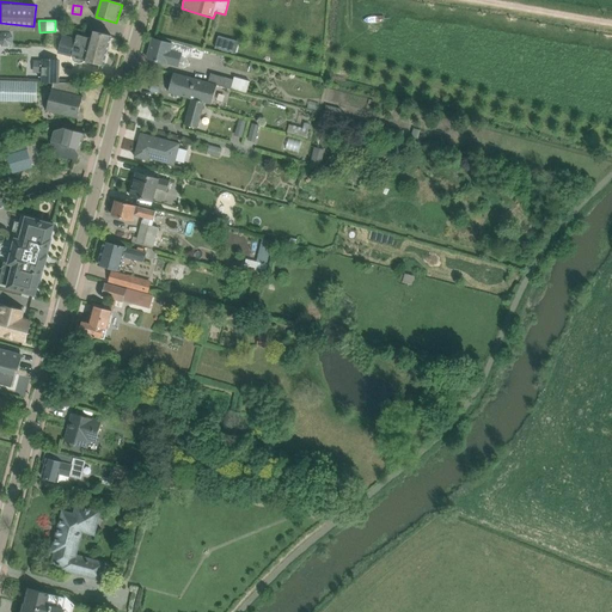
[(78,34),(75,42),(108,51),(112,36),(93,30),(91,37),(78,34)]
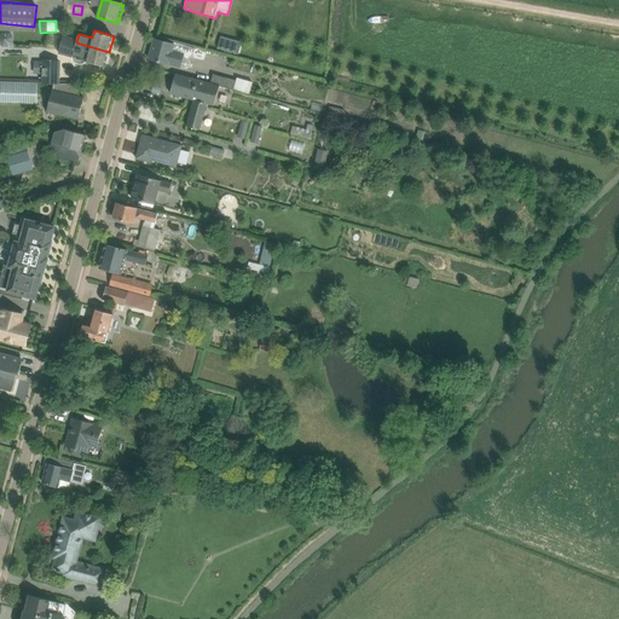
[(148,58),(181,68),(187,47),(154,38),(148,58)]
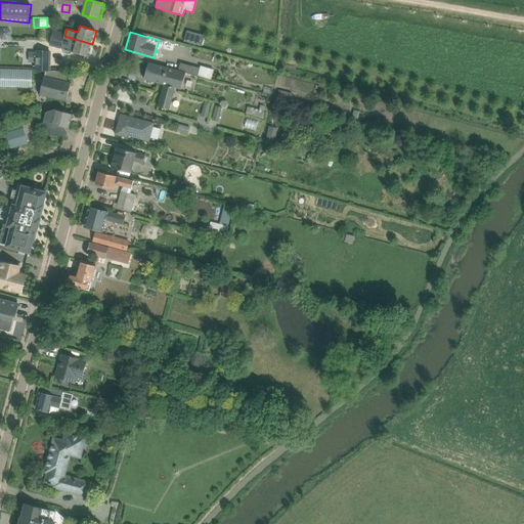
[(61,49),(89,57),(92,44),(64,36),(61,49)]
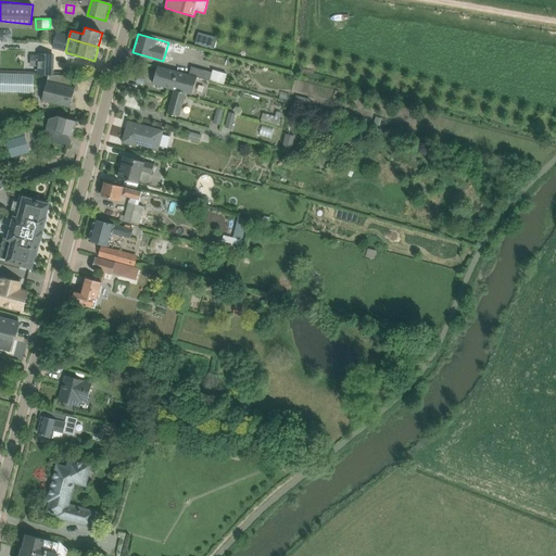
[(55,52),(40,52),(40,71),(54,72),(55,52)]
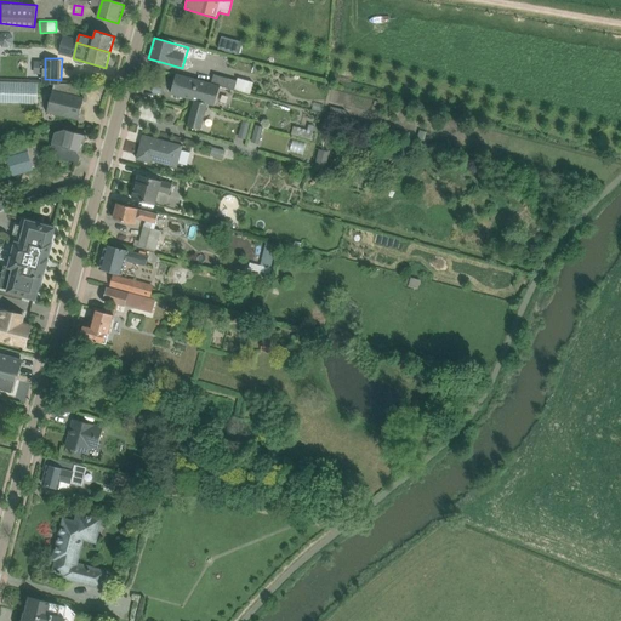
[(26,74),(43,74),(43,63),(27,62),(26,74)]
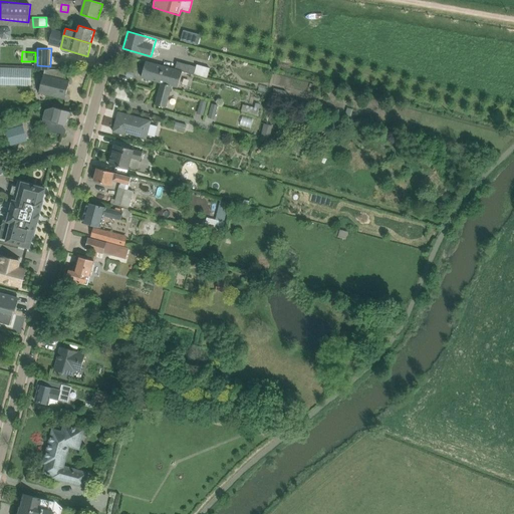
[(161,83),(165,66),(146,61),(142,78),(161,83)]
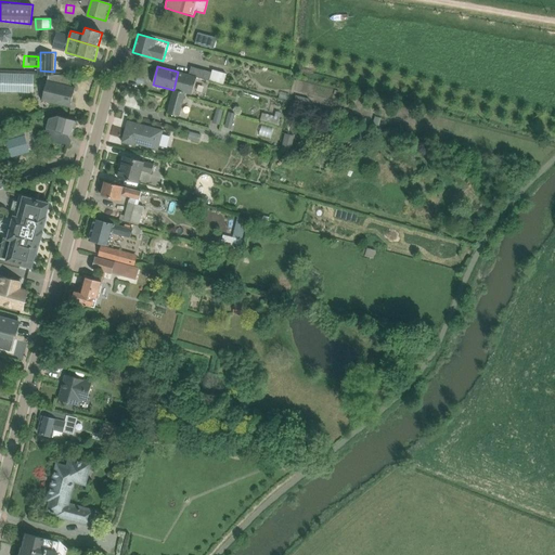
[(203,79),(218,82),(220,72),(206,68),(203,79)]
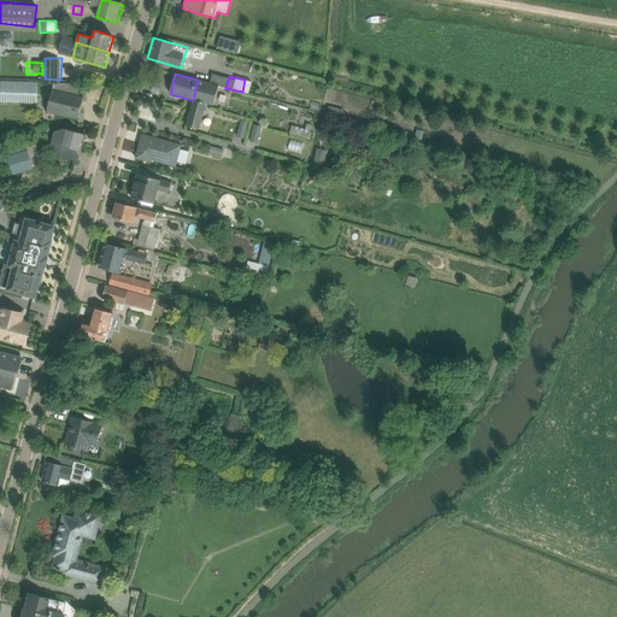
[(193,100),(206,104),(212,105),(218,84),(198,80),(193,100)]
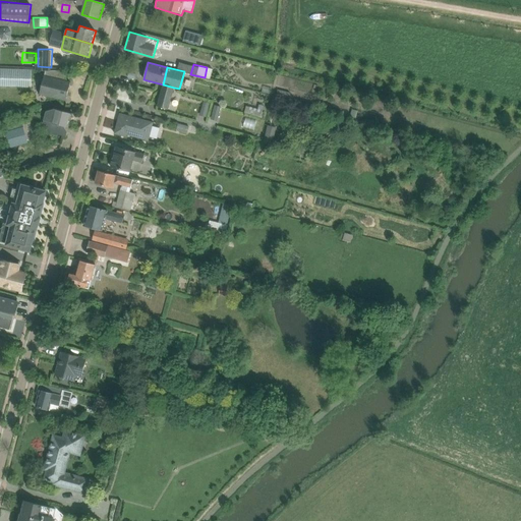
[(0,87),(26,87),(25,68),(0,68),(0,87)]
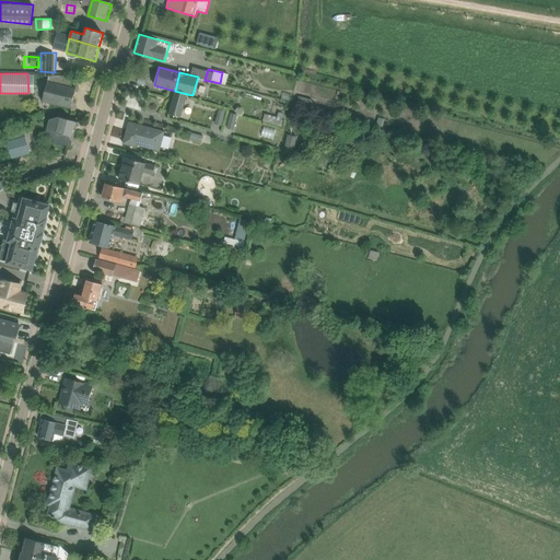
[(43,102),(70,109),(77,88),(49,79),(43,102)]
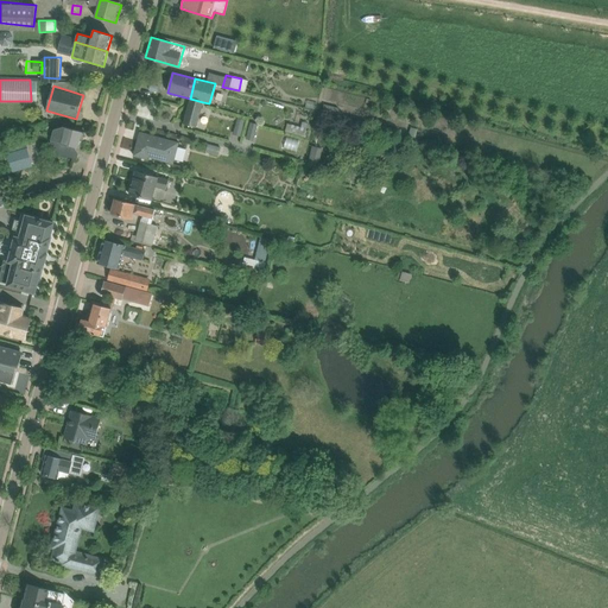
[(203,102),(190,99),(184,125),(197,127),(203,102)]
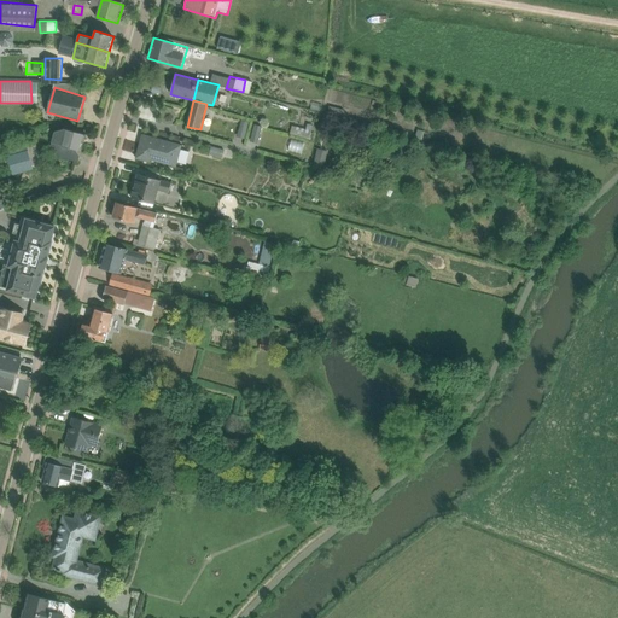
[(229,135),(237,138),(242,122),(234,120),(229,135)]
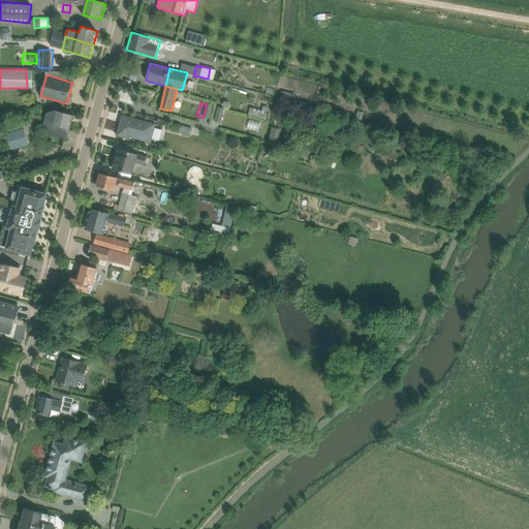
[(215,122),(220,107),(213,105),(208,119),(215,122)]
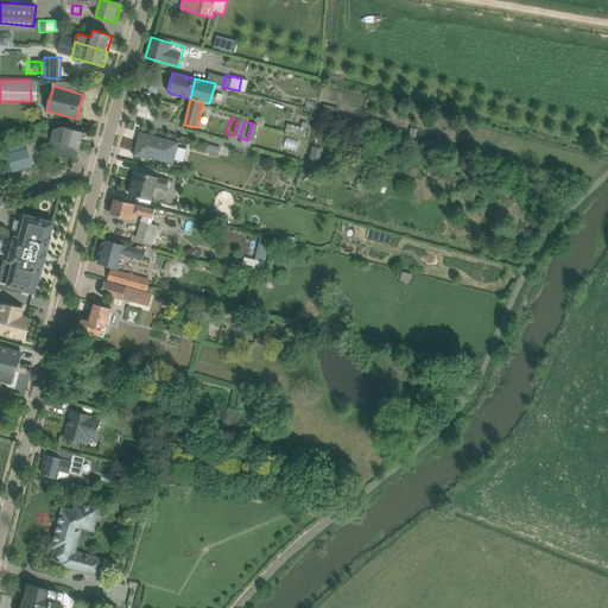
[(54,145),(80,152),(84,133),(58,126),(54,145)]
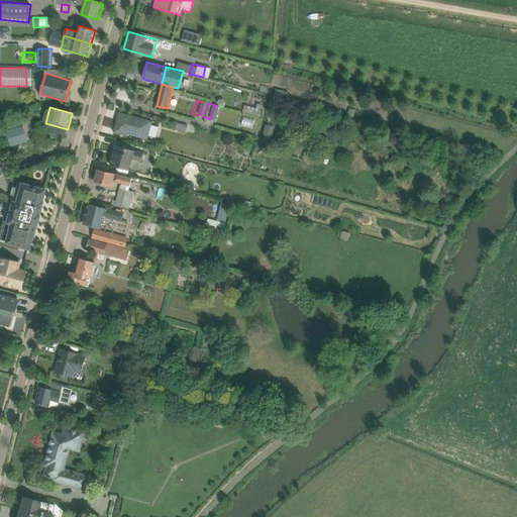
[(113,132),(147,139),(151,120),(118,112),(113,132)]
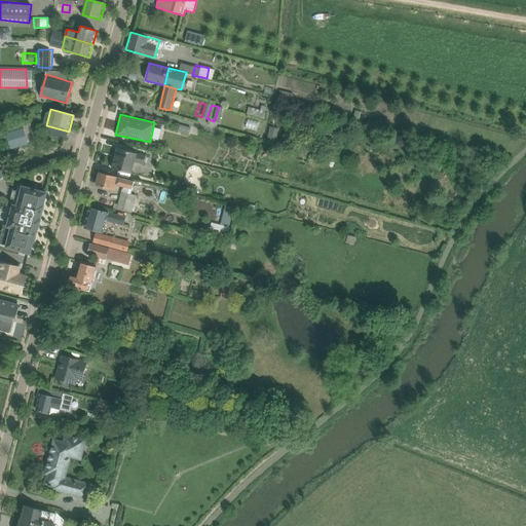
[(173,132),(182,135),(185,127),(176,123),(173,132)]
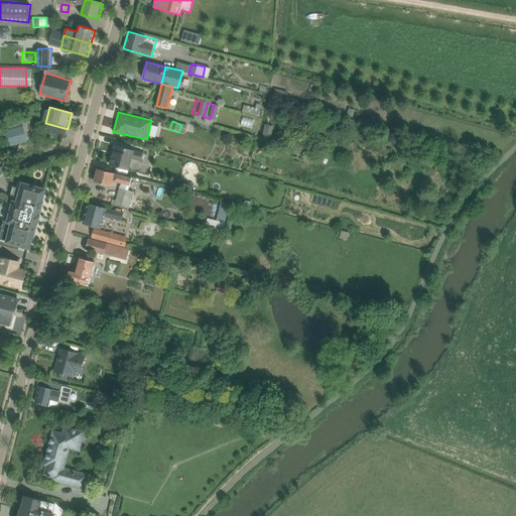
[(0,128),(0,131),(4,145),(22,139),(17,123),(0,128)]
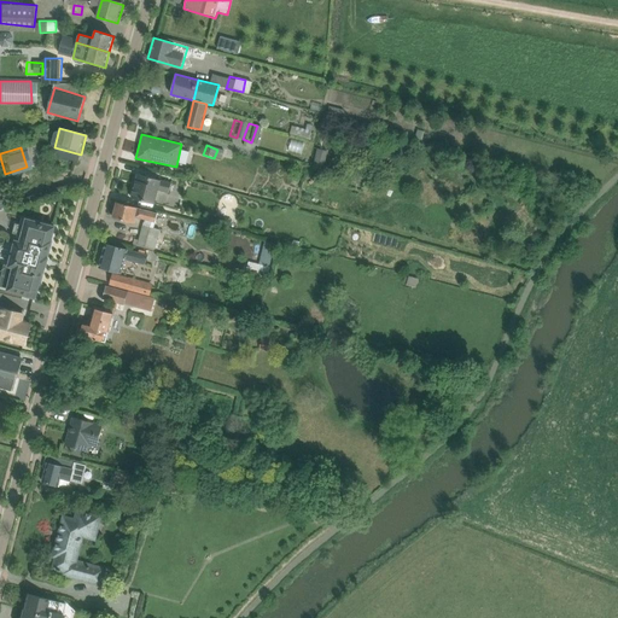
[(129,198),(155,205),(159,191),(167,193),(172,176),(138,167),(129,198)]
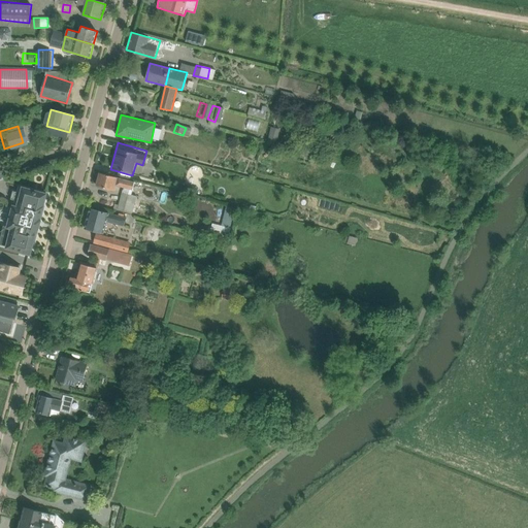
[(132,190),(134,183),(99,173),(96,187),(116,191),(117,186),(132,190)]
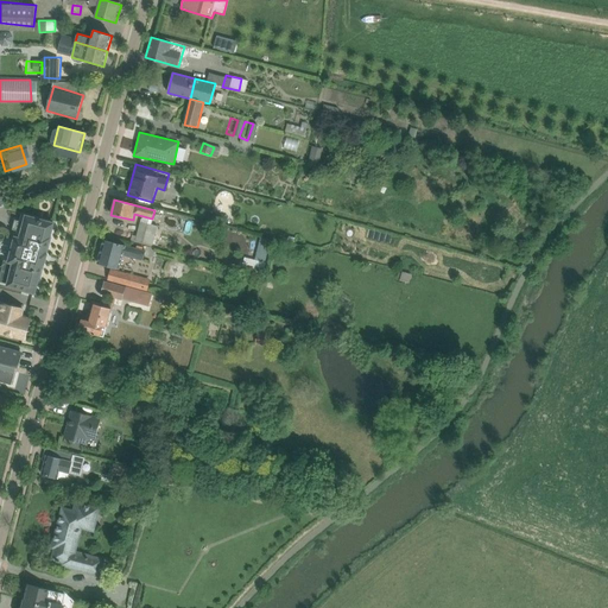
[(6,286),(36,293),(39,278),(40,279),(44,264),(45,264),(49,253),(48,253),(51,238),(50,238),(55,222),(23,214),(20,221),(17,220),(14,229),(18,230),(17,235),(16,235),(8,260),(5,259),(0,277),(0,280),(7,284),(6,286)]
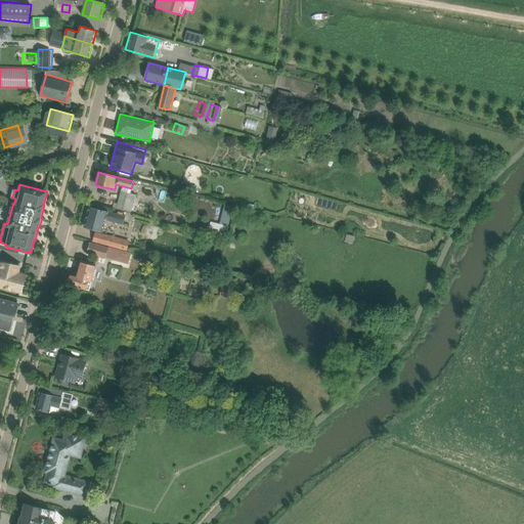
[(124,224),(126,216),(89,207),(84,228),(102,232),(105,220),(124,224)]
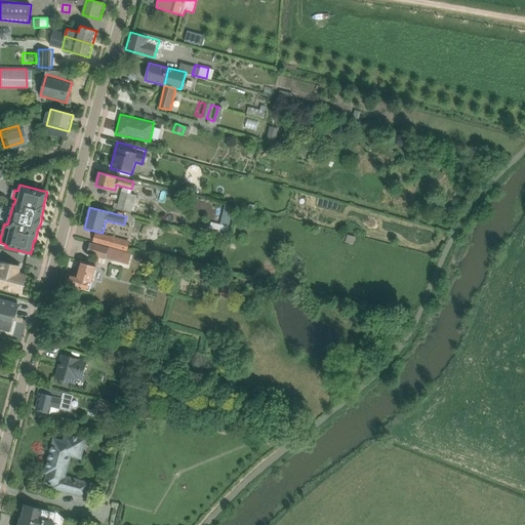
[(205,220),(203,229),(223,233),(224,225),(205,220)]
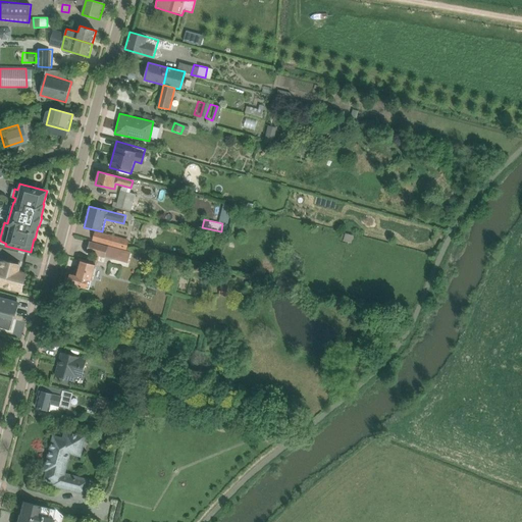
[(141,226),(141,237),(149,237),(149,227),(141,226)]
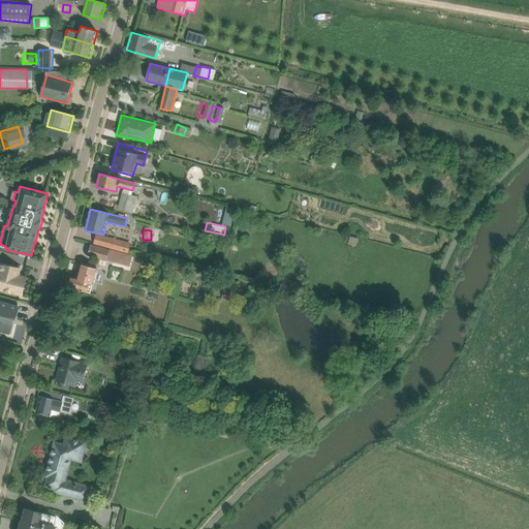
[(91,232),(88,243),(125,252),(128,241),(91,232)]
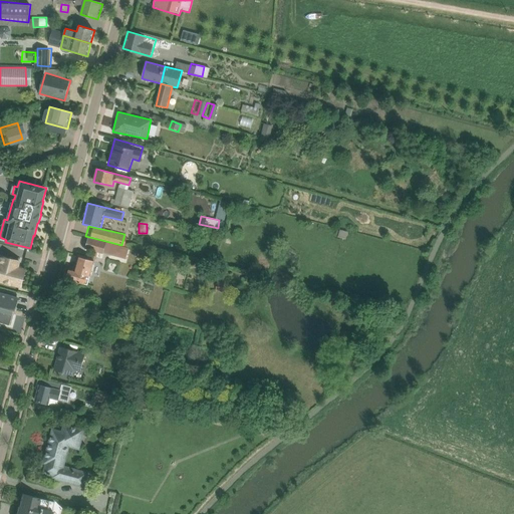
[(102,243),(100,251),(122,256),(124,247),(102,243)]
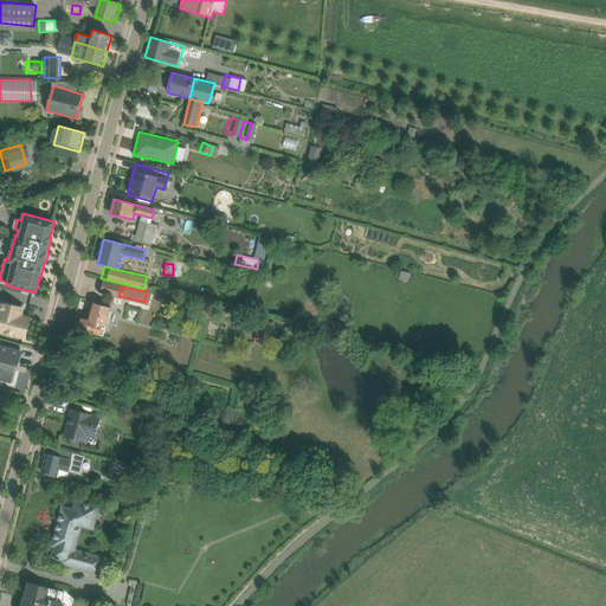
[(0,334),(25,341),(31,317),(23,315),(24,308),(0,301),(0,334)]
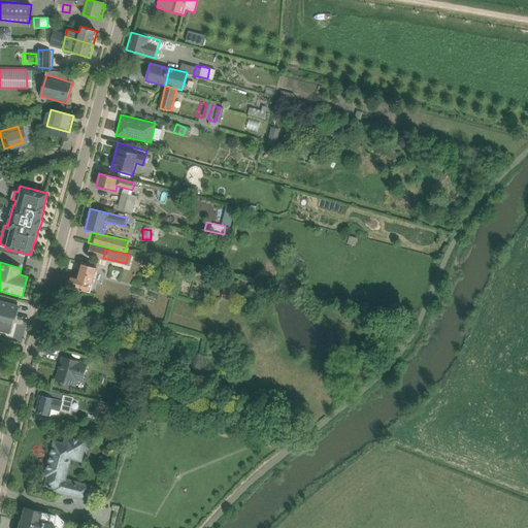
[(68,288),(90,294),(97,268),(80,264),(76,279),(71,278),(68,288)]
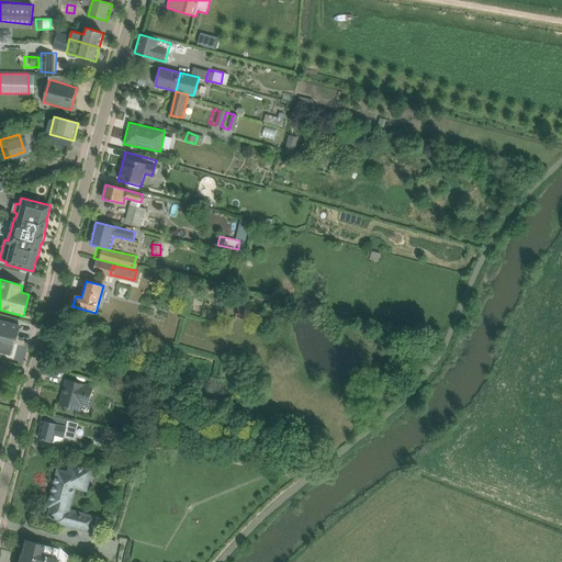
[(229,316),(238,319),(240,312),(232,308),(229,316)]
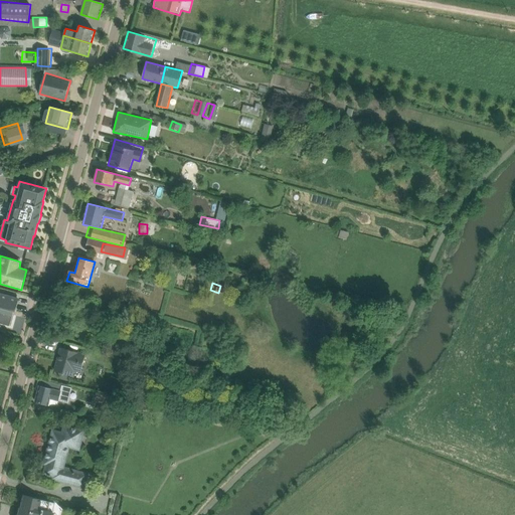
[(0,322),(9,326),(17,298),(0,293),(0,322)]
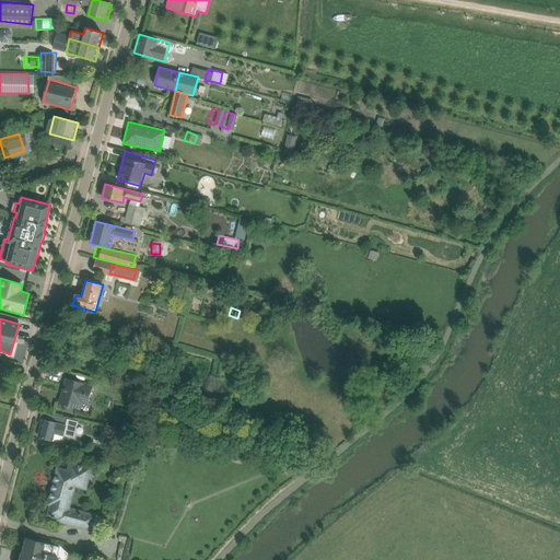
[(88,405),(93,383),(65,375),(58,403),(79,408),(81,403),(88,405)]
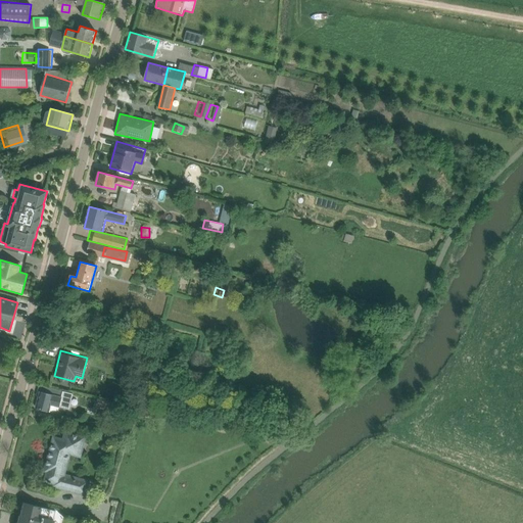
[(58,407),(61,394),(39,388),(35,406),(47,409),(49,403),(58,407)]
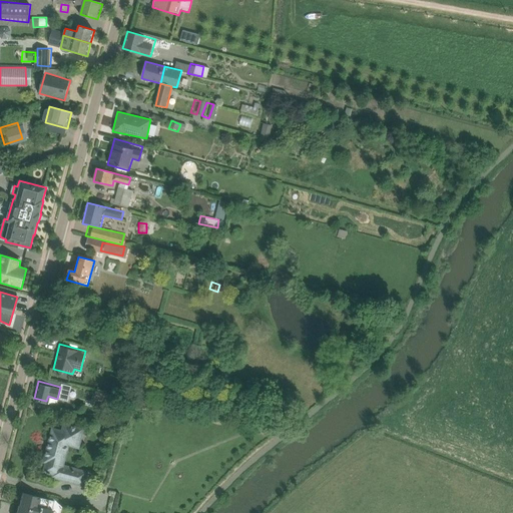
[(40,474),(84,485),(88,469),(64,464),(69,447),(79,449),(85,426),(64,420),(61,428),(52,426),(40,474)]
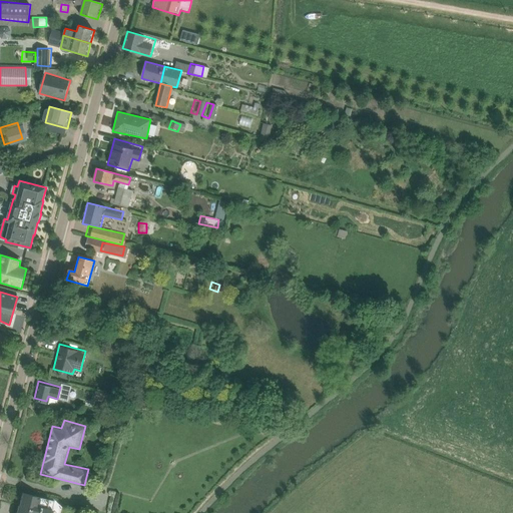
[(20,490),(14,512),(48,512),(52,497),(20,490)]
